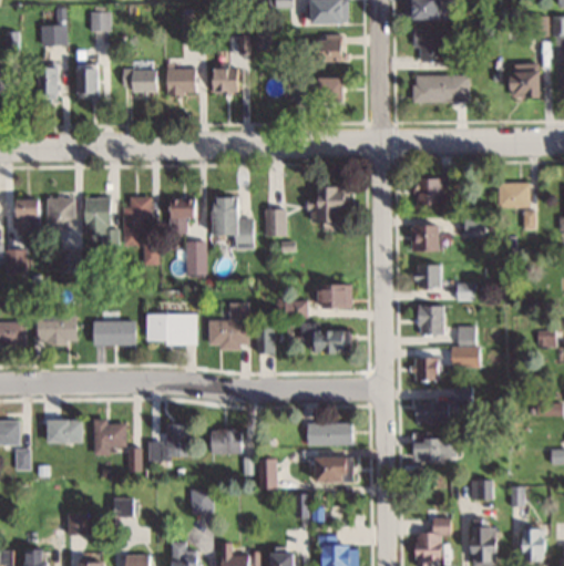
[(308,0),(309,22),(350,22),(350,0),(308,0)]
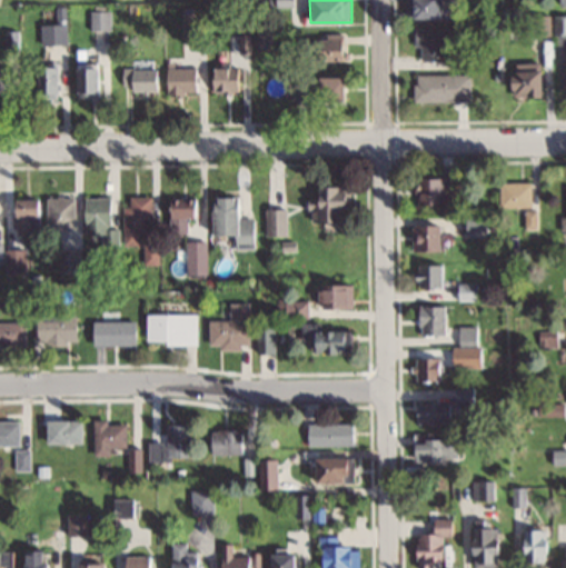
[(454,20),(453,0),(409,0),(409,20),(454,20)]
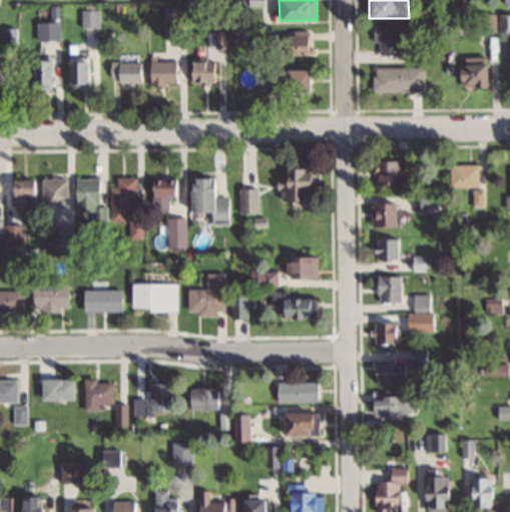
[(509,14),(500,14),(500,32),(509,32),(509,14)]
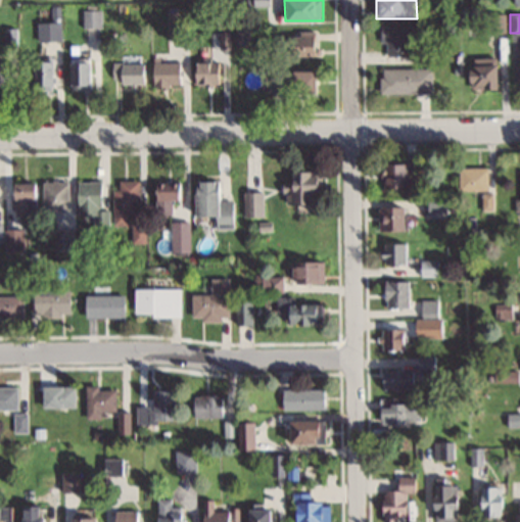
[(485,16),(485,33),(508,33),(508,16),(485,16)]
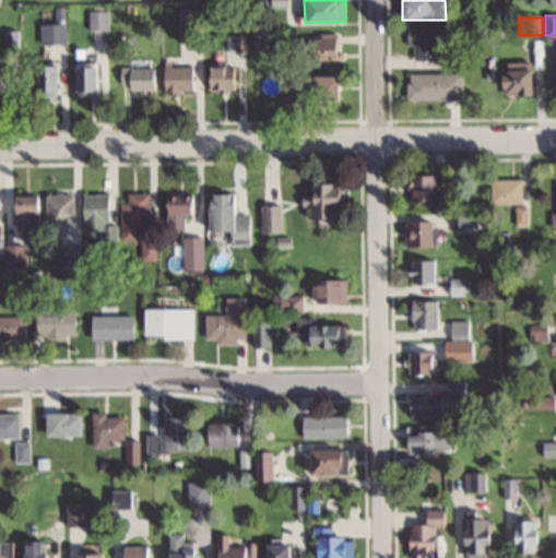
[(439,46),(450,46),(450,30),(407,30),(406,47),(415,47),(415,61),(439,61),(439,46)]
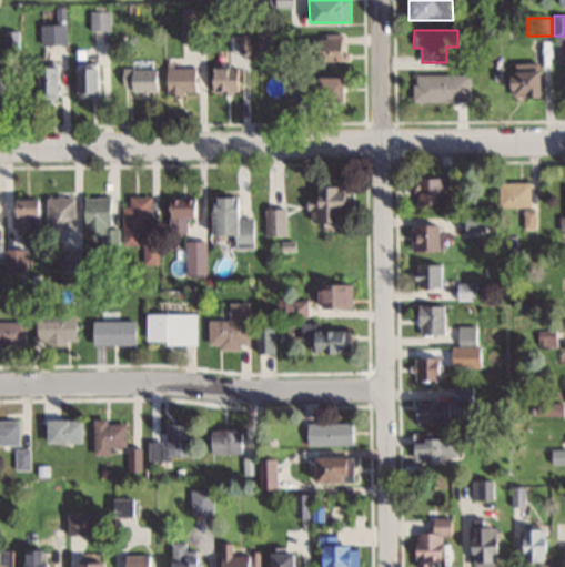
[(346,37),(313,37),(313,60),(346,60),(346,37)]
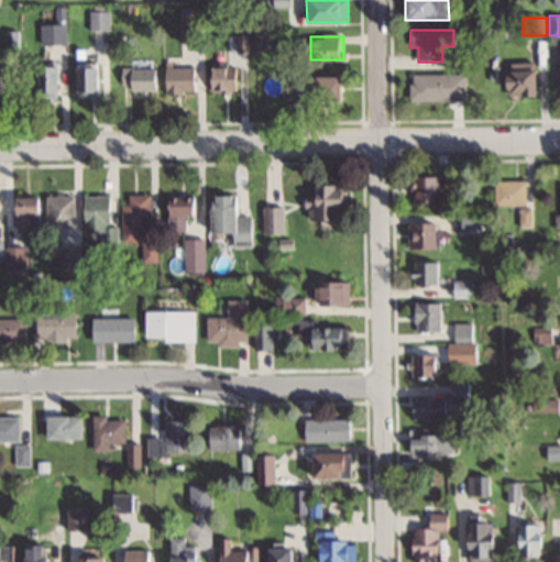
[(165,67),(165,95),(195,95),(195,76),(206,76),(206,55),(193,55),(193,68),(165,67)]
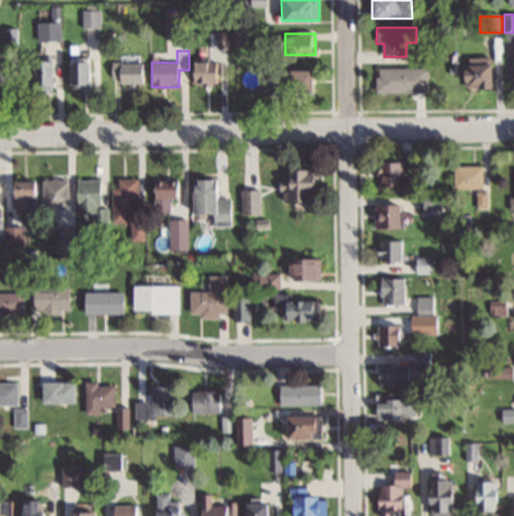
[(413,62),(427,62),(427,50),(413,50),(413,62)]
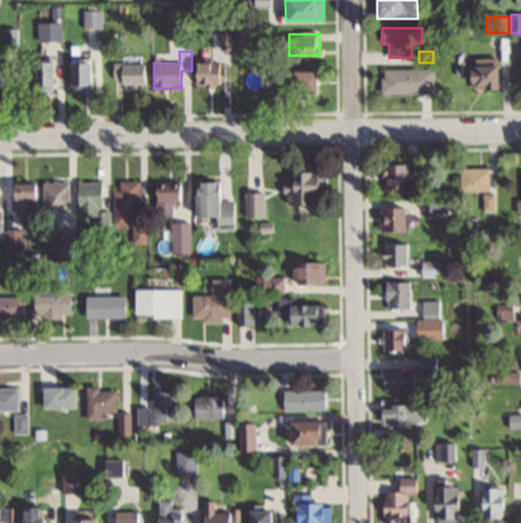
[(496,90),(496,59),(469,59),(469,90),(496,90)]
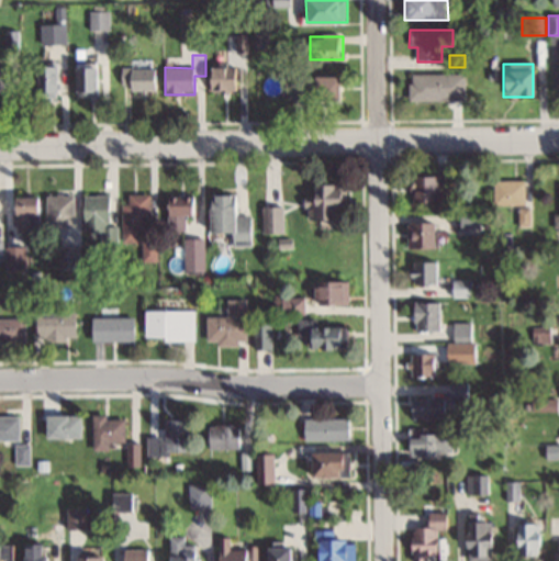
[(65,97),(65,65),(41,65),(41,97),(65,97)]
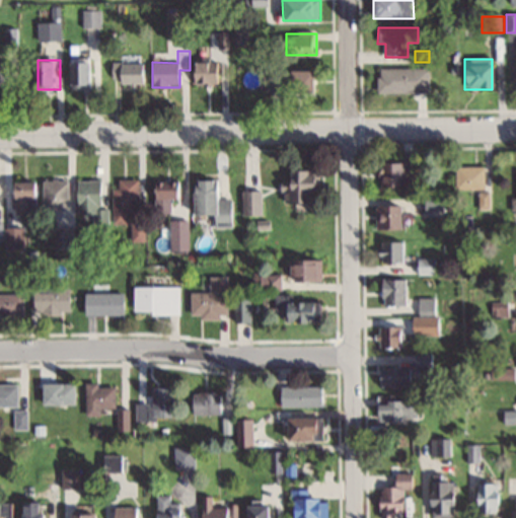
[(194,62),(194,84),(219,84),(219,62),(194,62)]
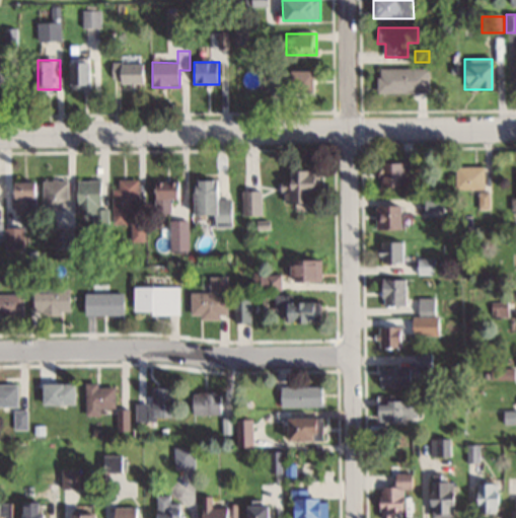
[(75,63),(75,89),(96,89),(96,63),(75,63)]
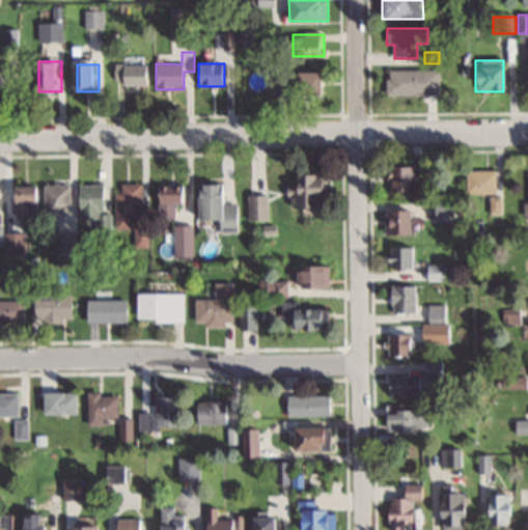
[(150,64),(114,64),(114,86),(150,86),(150,64)]
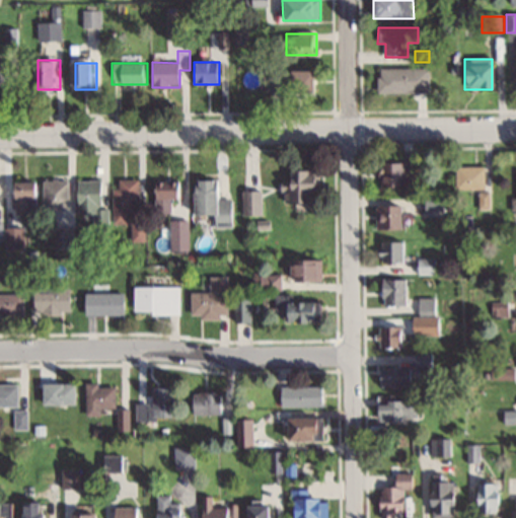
[(0,91),(18,92),(18,64),(0,64),(0,91)]
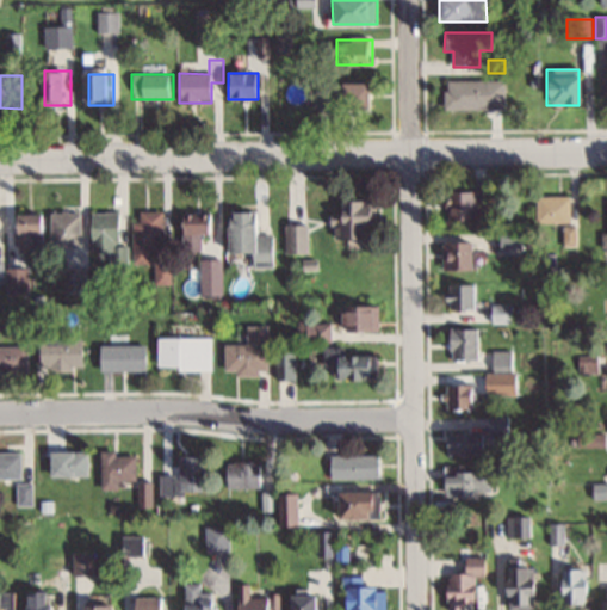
[(507,110),(507,80),(446,80),(446,110),(507,110)]
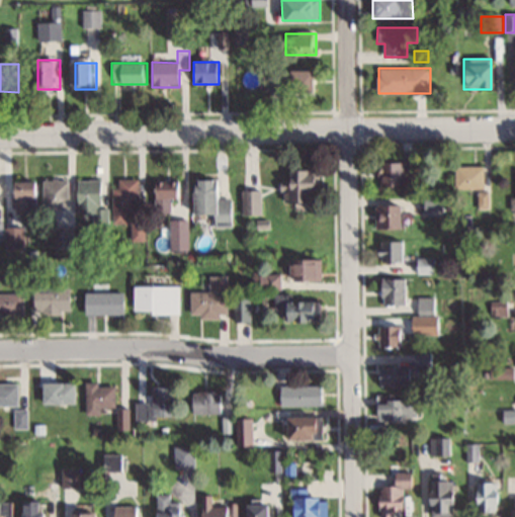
[(312,92),(312,71),(245,71),(245,89),(264,89),(264,91),(312,92)]
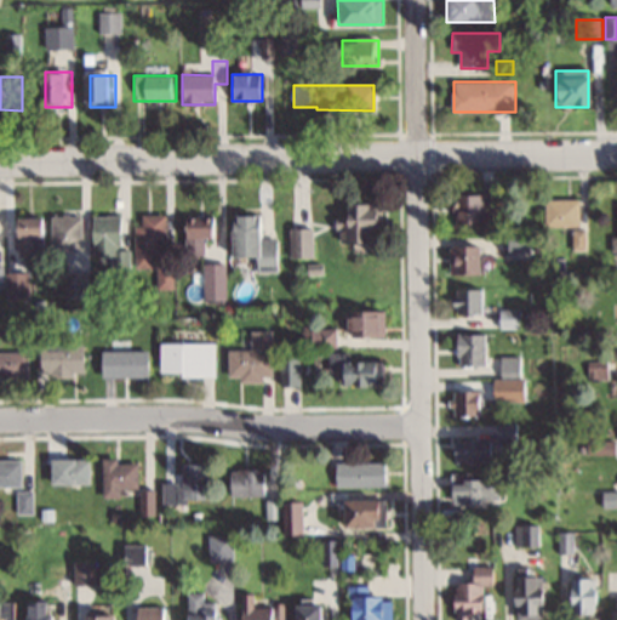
[(485,197),(456,197),(456,225),(485,225),(485,197)]
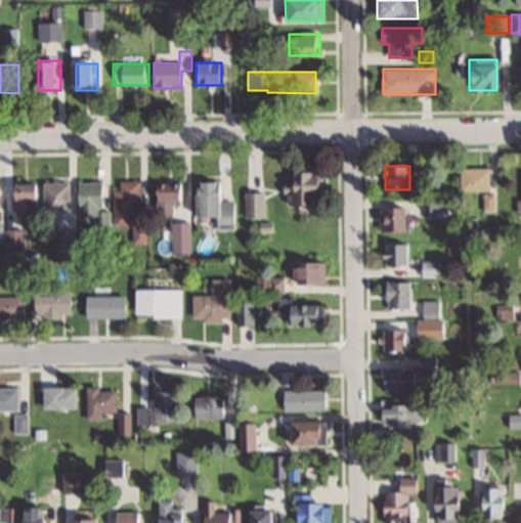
[(490,169),(463,169),(463,191),(490,191),(490,169)]
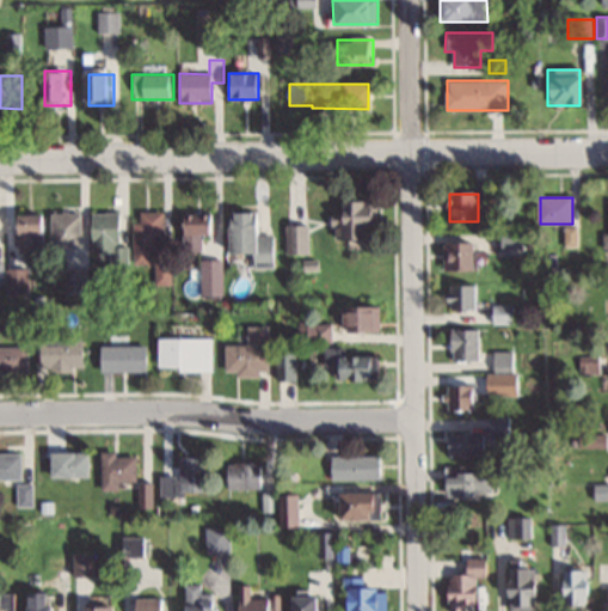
[(373,202),(339,203),(339,213),(332,213),(333,240),(367,239),(366,225),(373,225),(373,202)]
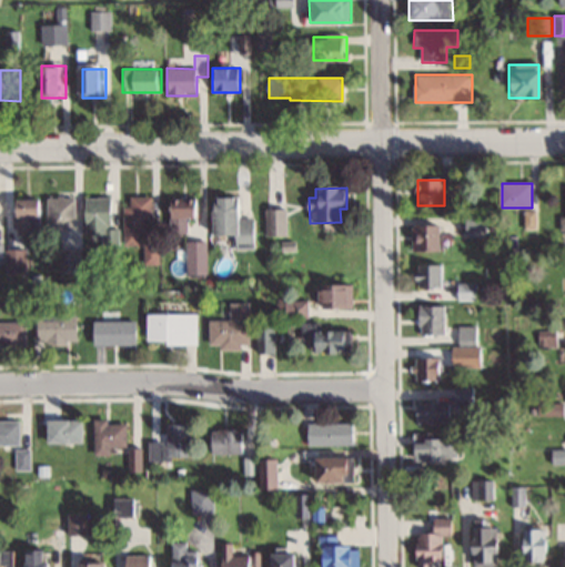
[(125,206),(125,245),(152,245),(152,196),(130,196),(130,206),(125,206)]
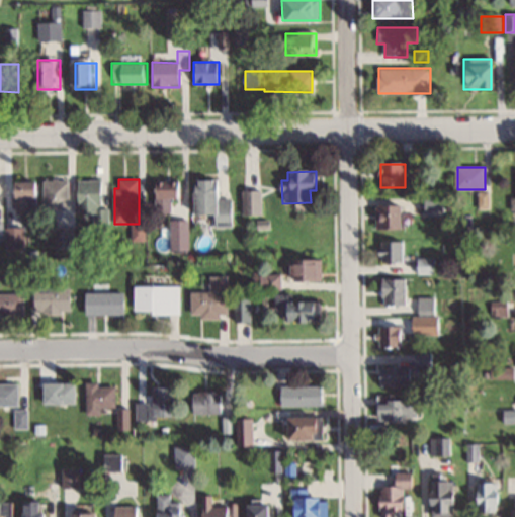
[(73,218),(73,180),(47,180),(47,182),(18,182),(18,214),(46,214),(46,218),(73,218)]
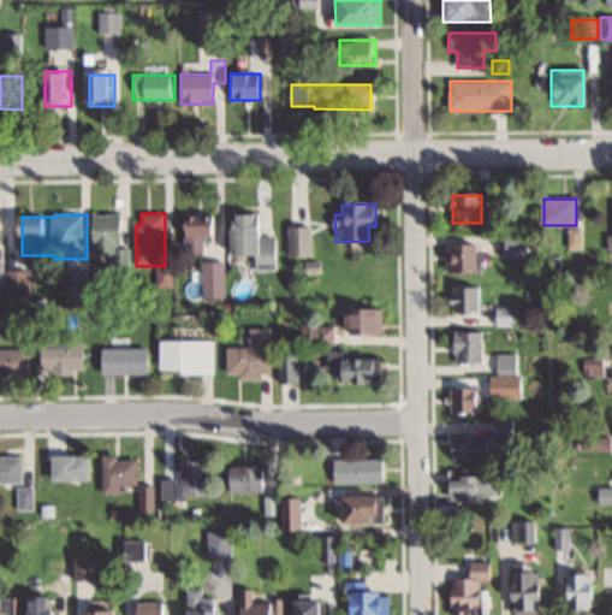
[(128,248),(122,248),(122,214),(95,214),(95,258),(112,258),(112,267),(128,267),(128,248)]
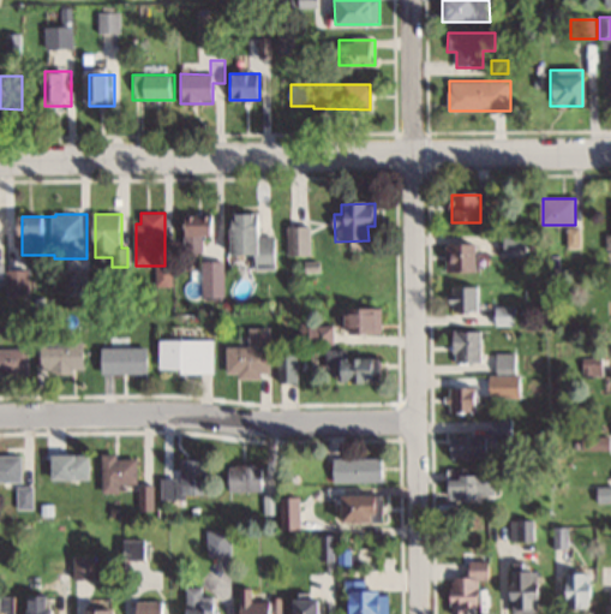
[(213,214),(183,214),(183,237),(213,237),(213,214)]
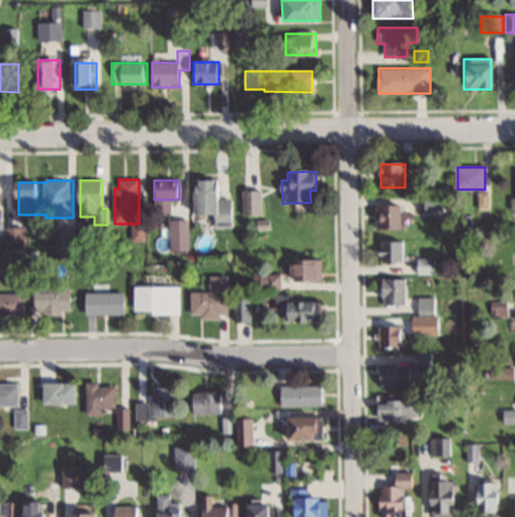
[(192,180),(193,213),(215,213),(216,228),(236,228),(236,199),(221,199),(220,180),(192,180)]
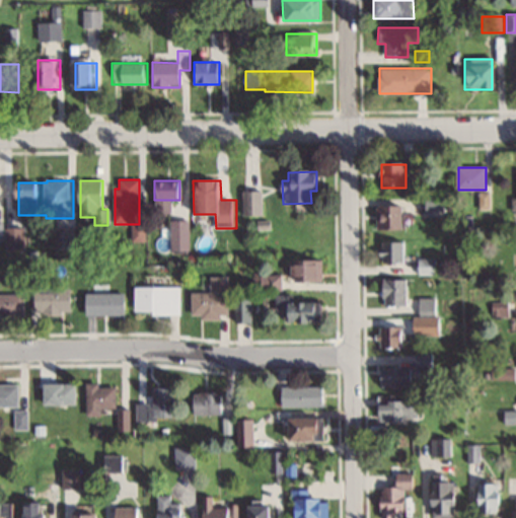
[(262,191),(243,191),(243,216),(262,216),(262,191)]
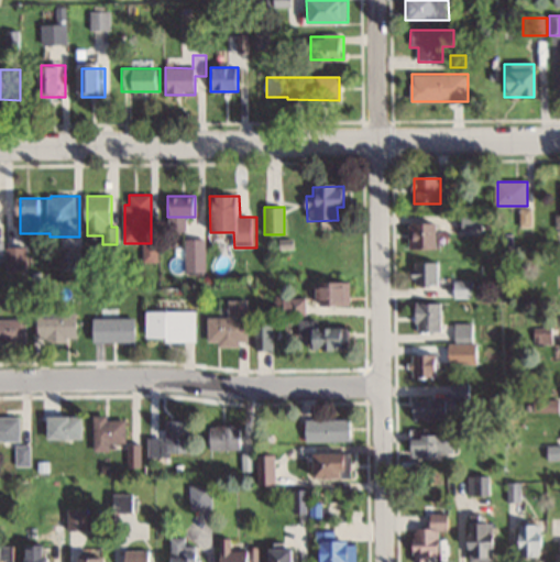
[(436,250),(436,223),(409,223),(409,250),(436,250)]
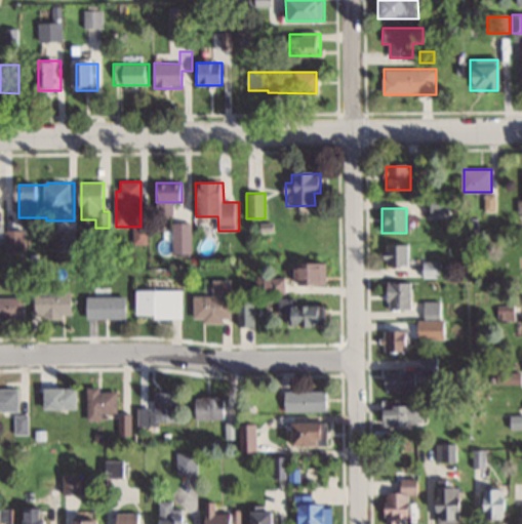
[(176,230),(176,251),(191,251),(191,230),(176,230)]
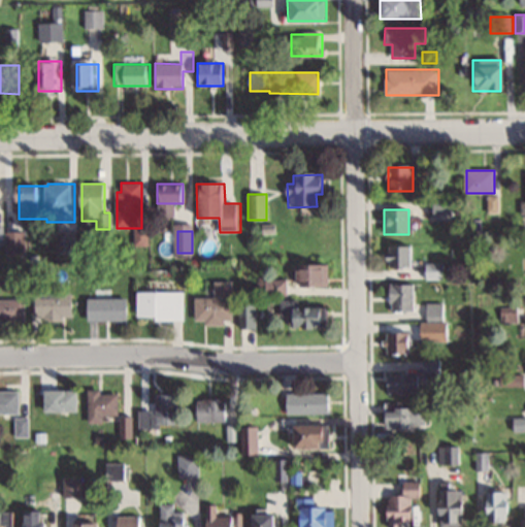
[(414,267),(414,246),(387,246),(387,267),(414,267)]
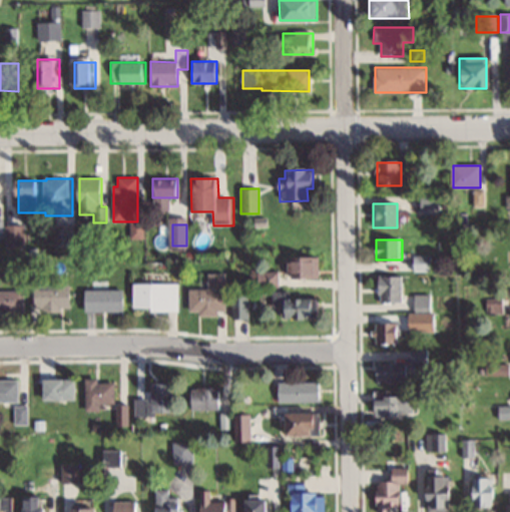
[(286,258),(286,279),(319,279),(319,258),(286,258)]
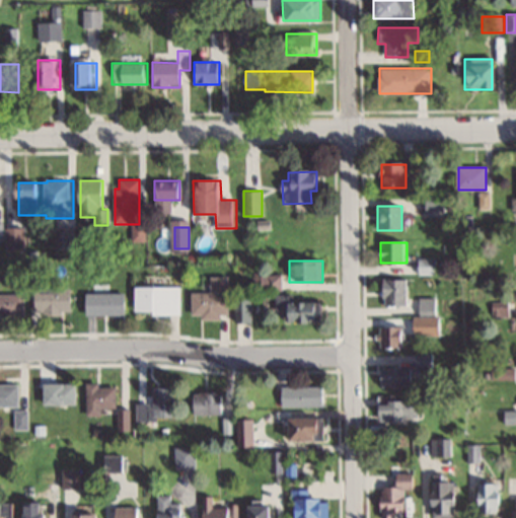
[(282,290),(282,276),(262,276),(262,290),(282,290)]
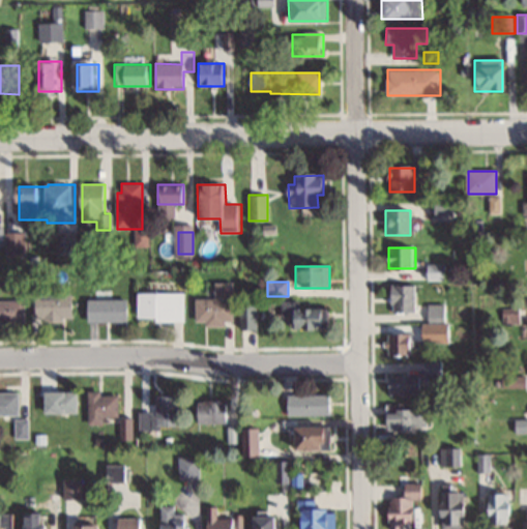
[(196,299),(196,325),(234,325),(234,283),(215,283),(215,299),(196,299)]
